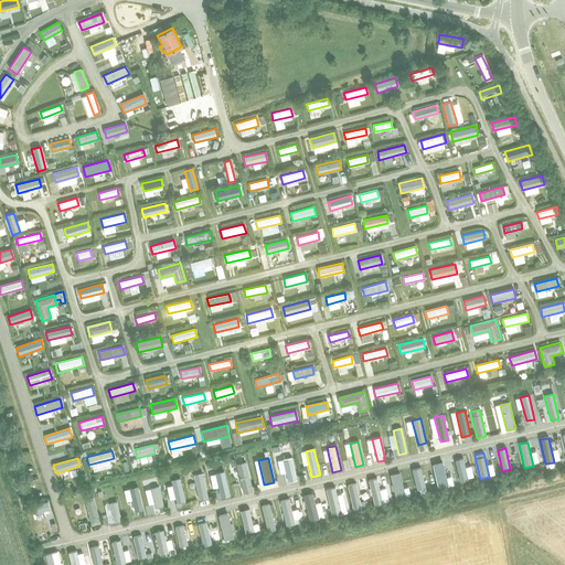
[(296,480),(291,458),(283,460),(287,482),(296,480)]
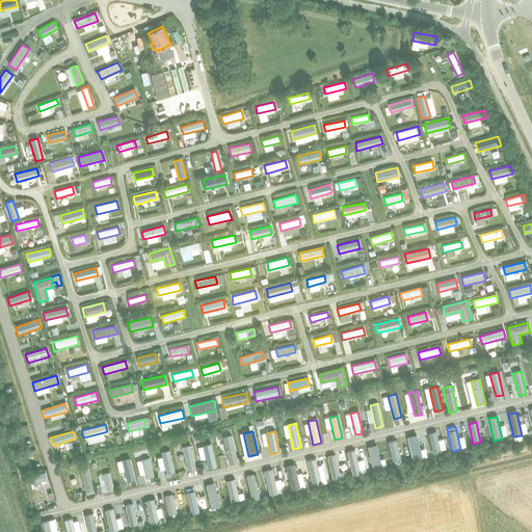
[(441,453),(435,432),(428,433),(433,454),(441,453)]
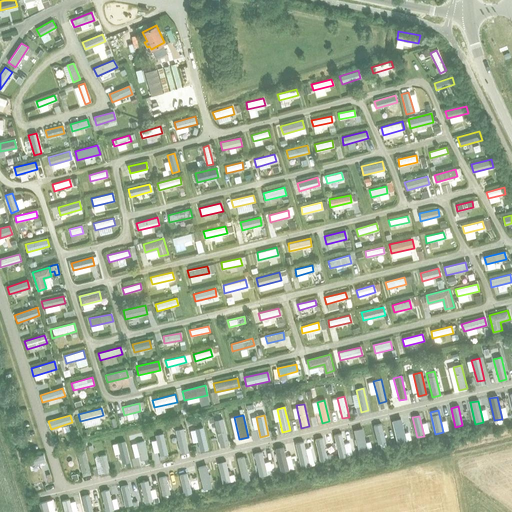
[(228,445),(222,419),(213,421),(219,447),(228,445)]
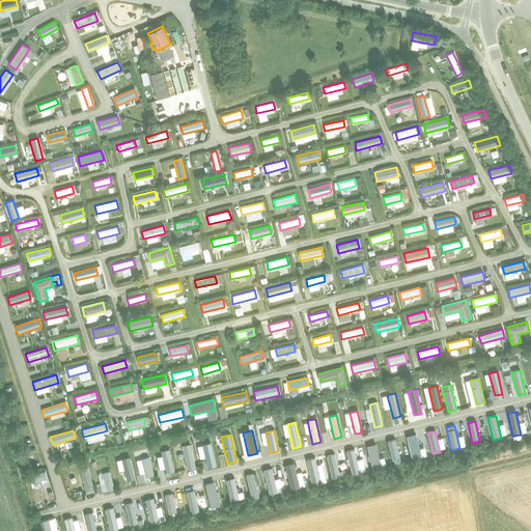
[(421,459),(416,435),(406,438),(412,462),(421,459)]
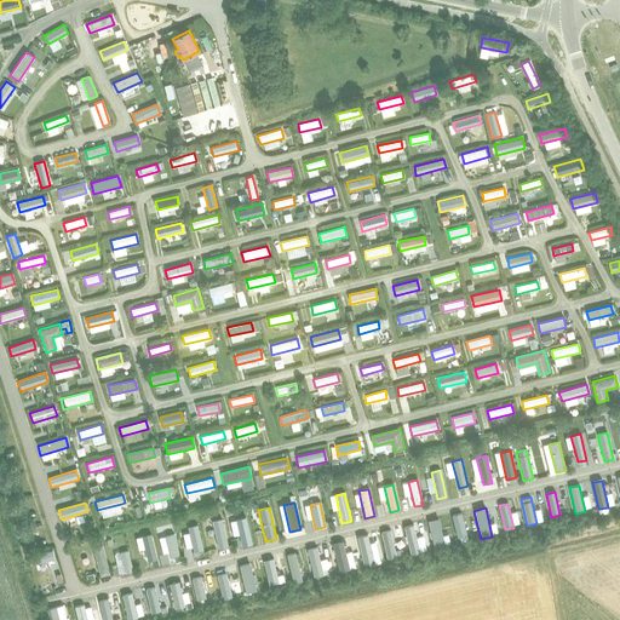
[(466,537),(461,514),(452,516),(457,539),(466,537)]
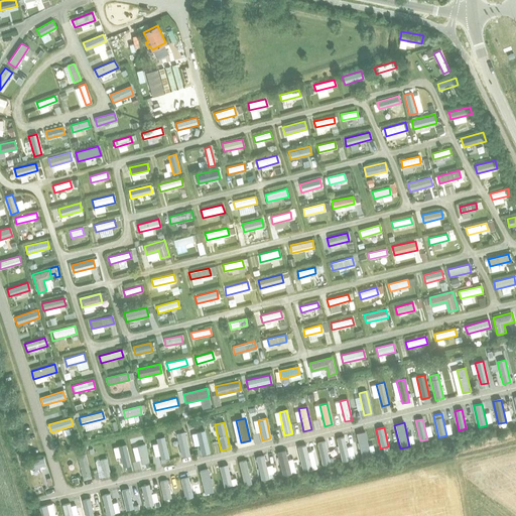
[(210,454),(205,431),(197,433),(202,456),(210,454)]
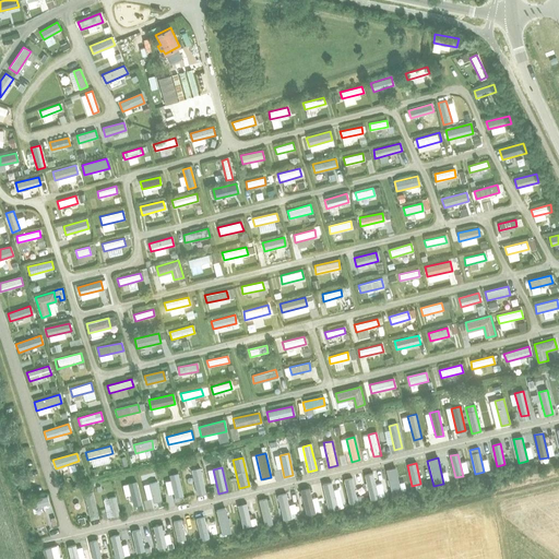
[(205,492),(200,468),(191,471),(198,495),(205,492)]
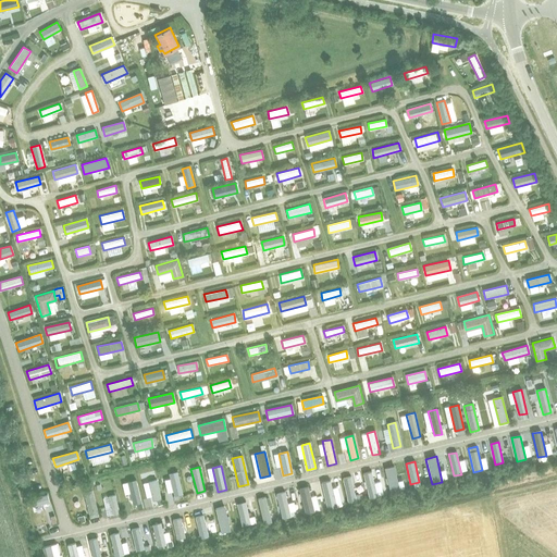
[(399,492),(394,467),(384,469),(390,494),(399,492)]
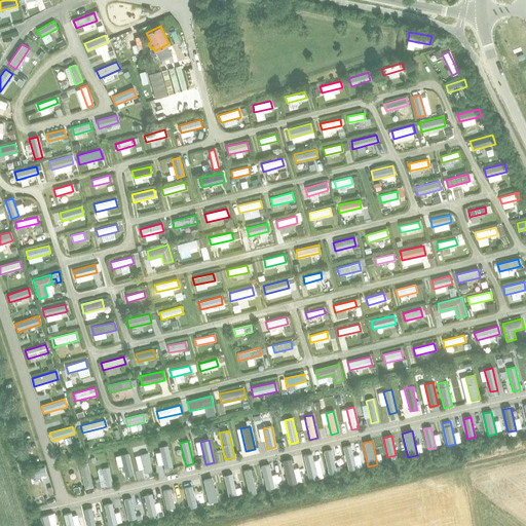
[(173,467),(167,446),(159,447),(164,470),(173,467)]
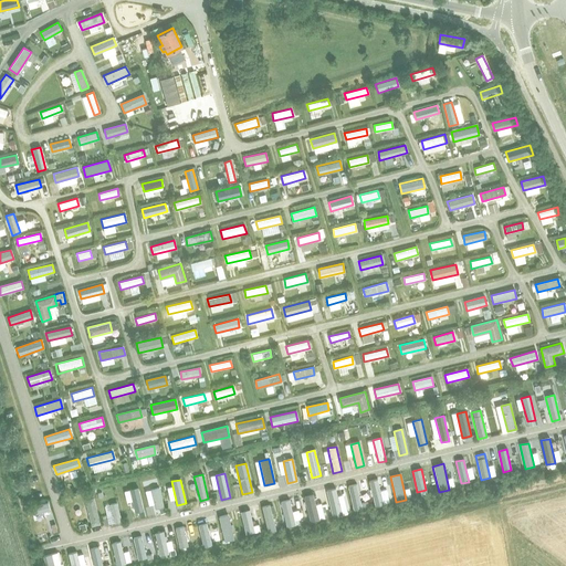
[(383,505),(377,480),(368,482),(374,506),(383,505)]
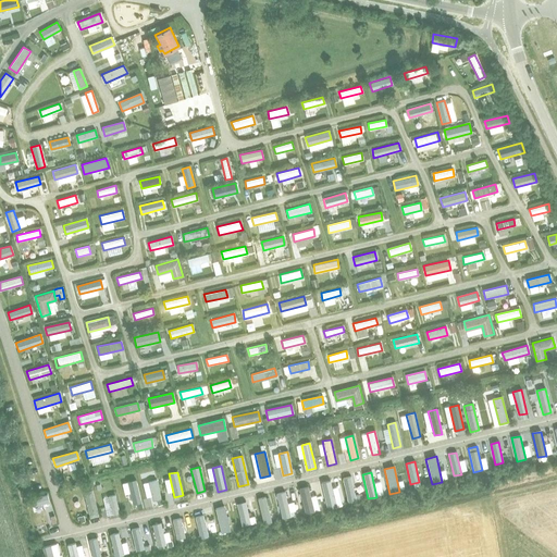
[(356,502),(350,477),(342,479),(347,503),(356,502)]
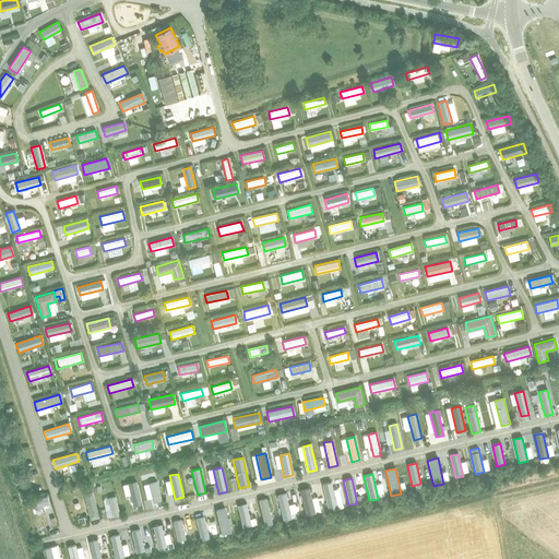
[(142,506),(137,482),(128,484),(133,508),(142,506)]
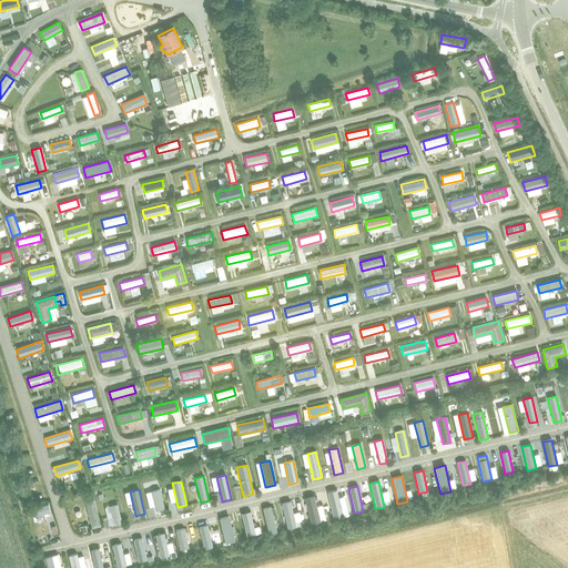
[(164,509),(159,489),(151,492),(156,511),(164,509)]
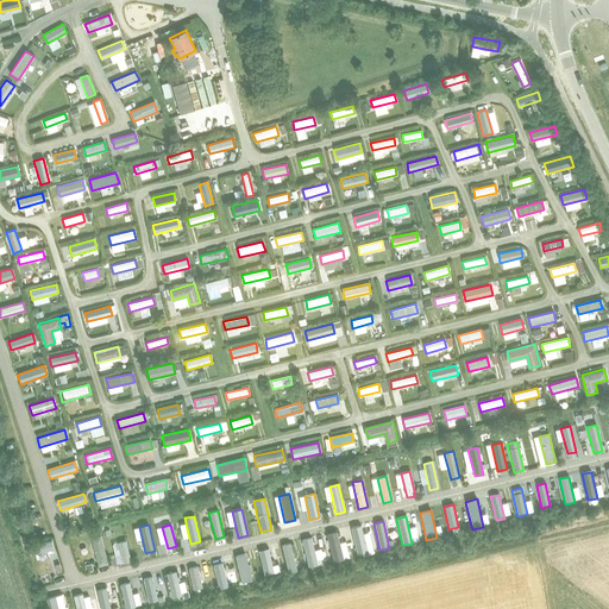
[(368,556),(360,526),(350,528),(357,558),(368,556)]
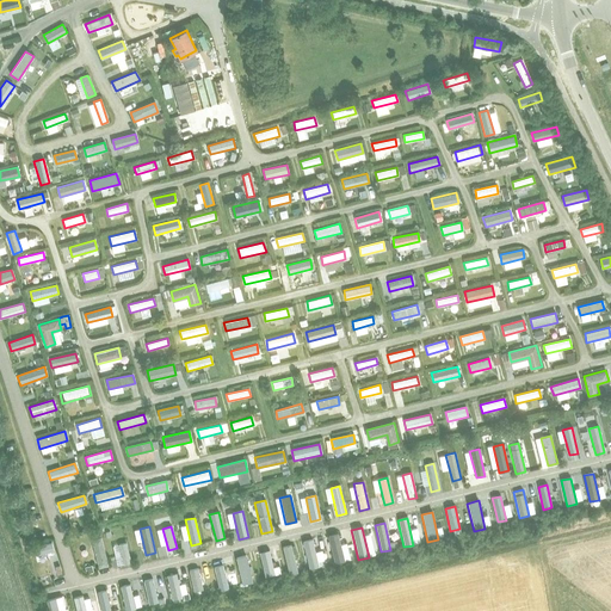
[(344,562),(337,535),(327,537),(334,565),(344,562)]
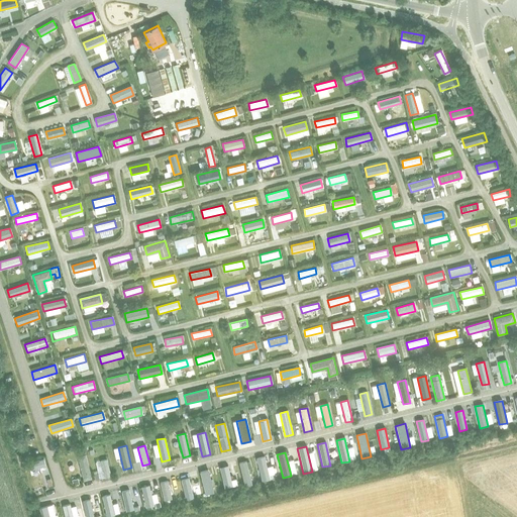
[(91,479),(85,455),(78,457),(84,481),(91,479)]
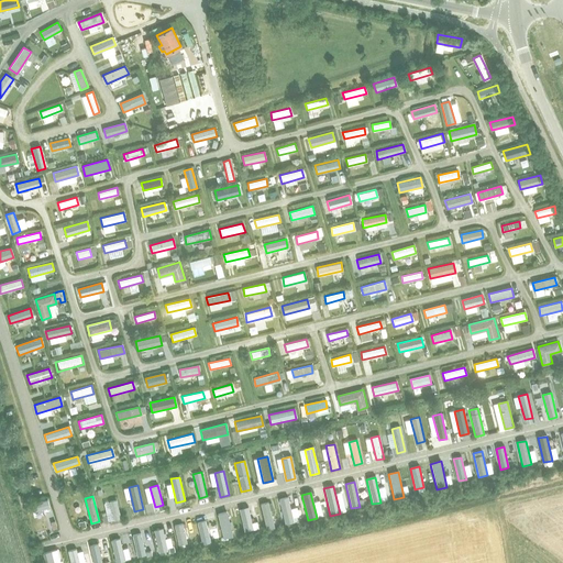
[(294,523),(287,497),(278,499),(284,526),(294,523)]
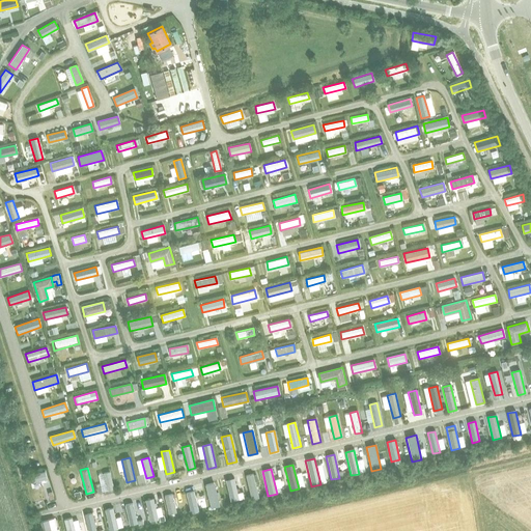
[(47,479),(45,472),(27,476),(28,484),(47,479)]
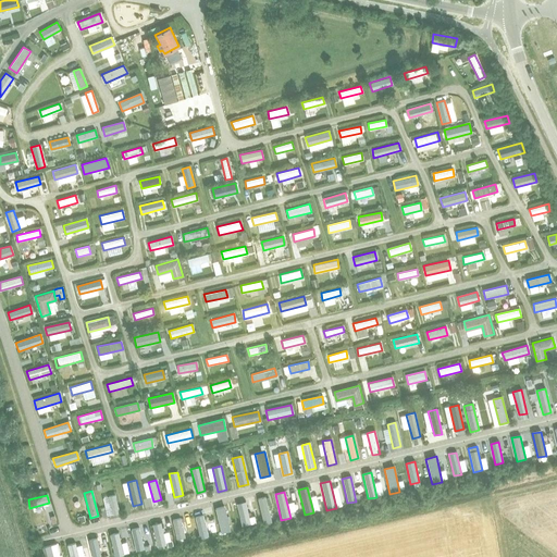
[(120,514),(115,495),(108,497),(113,516),(120,514)]
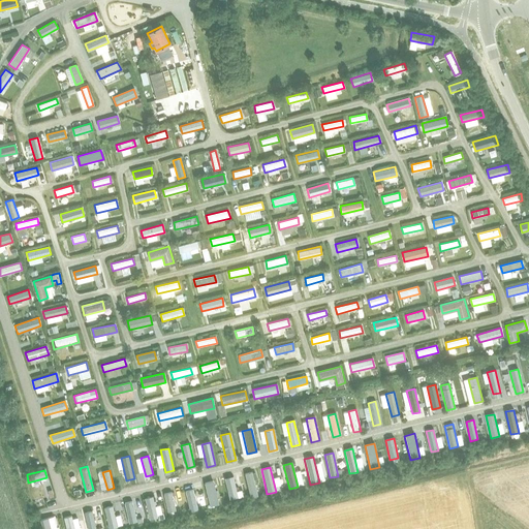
[(257,496),(252,472),(244,474),(250,498),(257,496)]
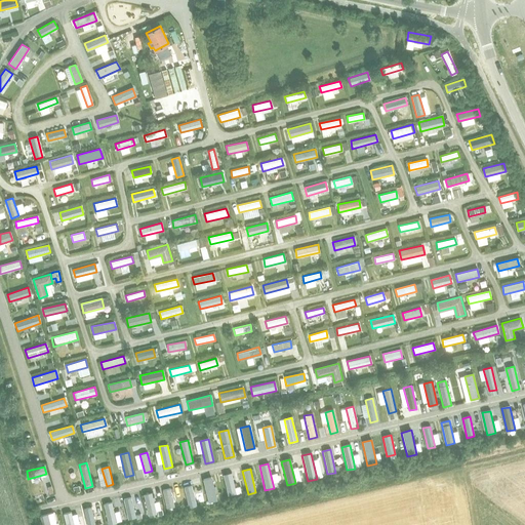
[(236,495),(231,473),(223,475),(228,497),(236,495)]
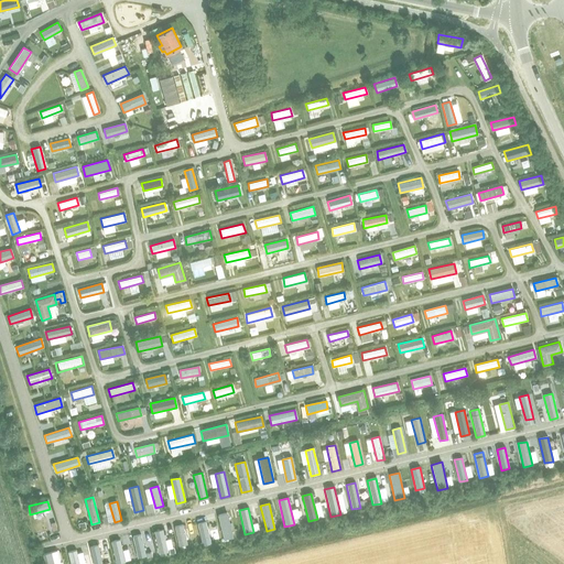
[(234,538),(228,513),(218,516),(224,540),(234,538)]
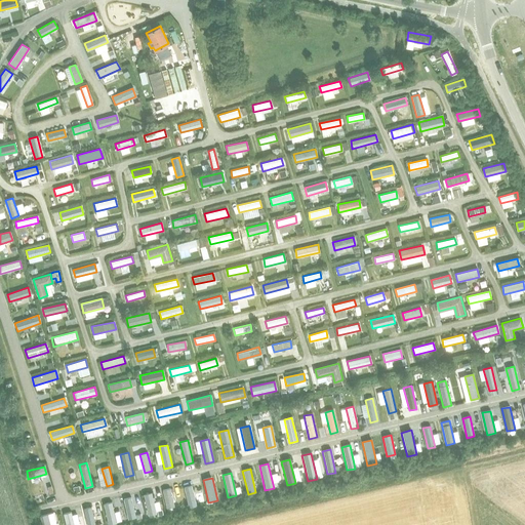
[(197,508),(192,485),(184,487),(189,510),(197,508)]
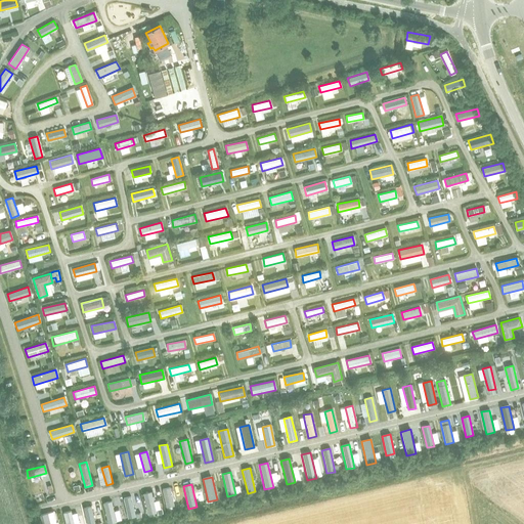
[(174,507),(170,488),(162,489),(166,508),(174,507)]
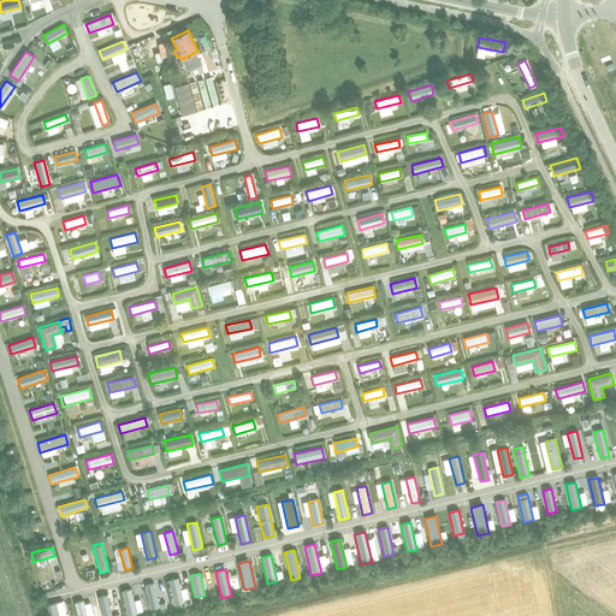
[(183,604),(177,578),(169,580),(175,606),(183,604)]
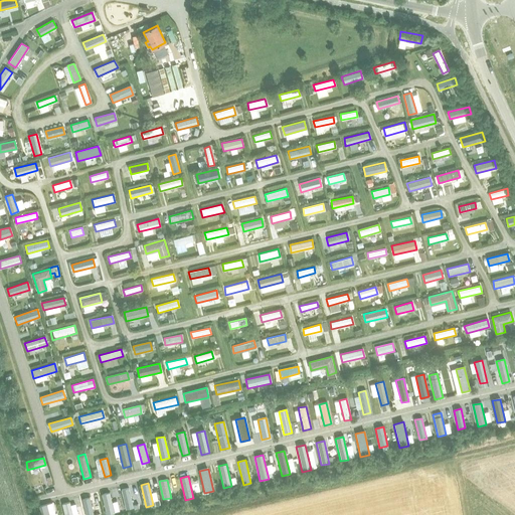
[(134,509),(129,487),(121,489),(126,511),(134,509)]
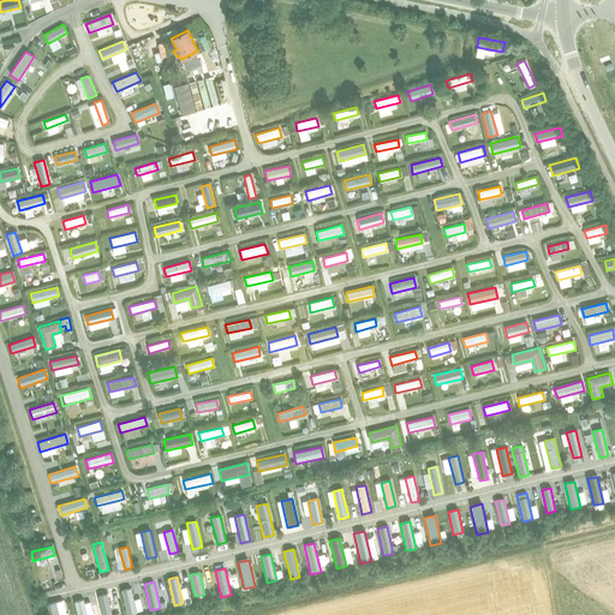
[(135,614),(136,614),(131,589),(121,591),(126,614),(135,614)]
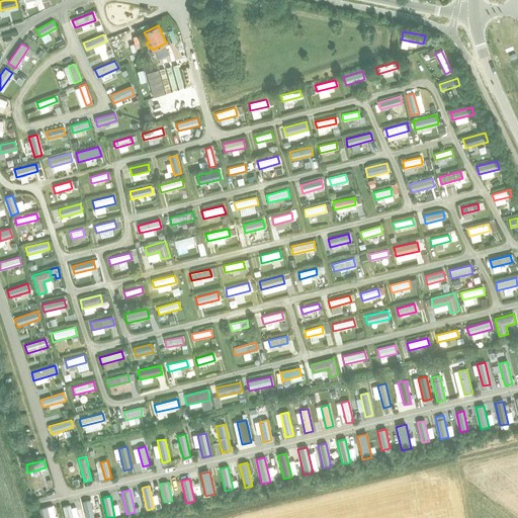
[(93,517),(90,500),(82,502),(85,517),(93,517)]
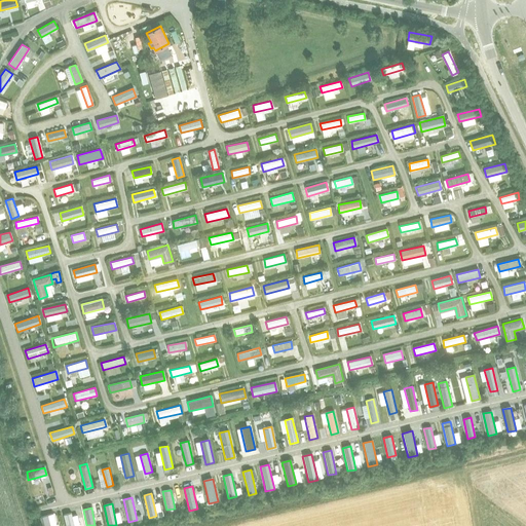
[(74,525),(71,513),(64,515),(66,525),(74,525)]
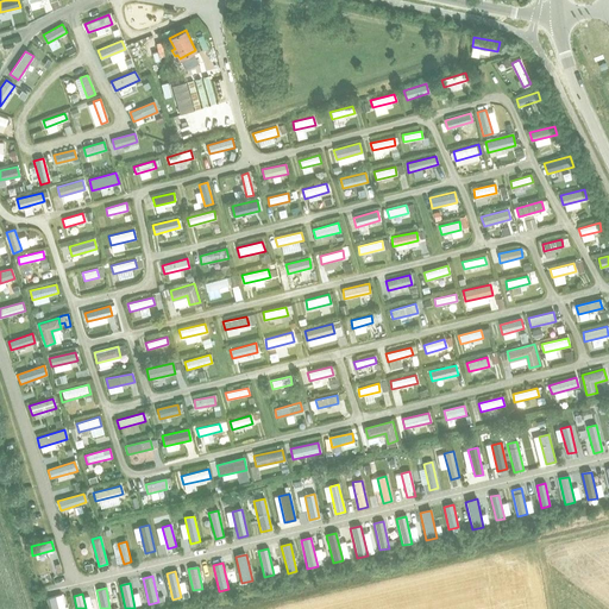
[(58,608),(56,596),(46,598),(48,608),(58,608)]
